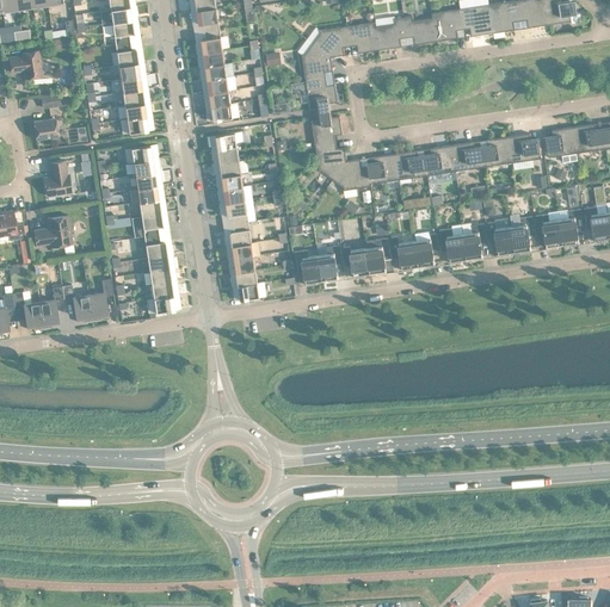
[(16,0),(0,0),(2,12),(18,10),(16,0)]
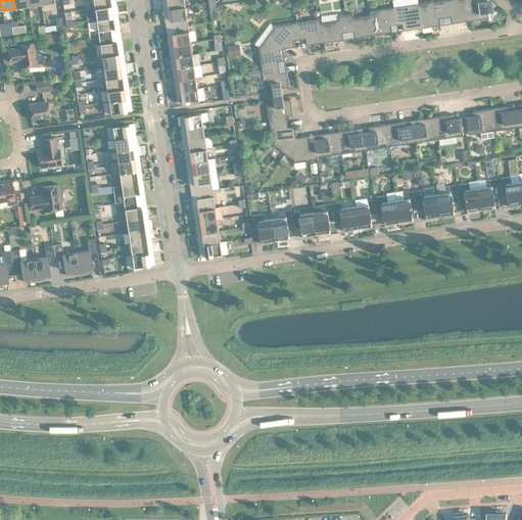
[(162,0),(164,9),(186,6),(184,0),(162,0)]
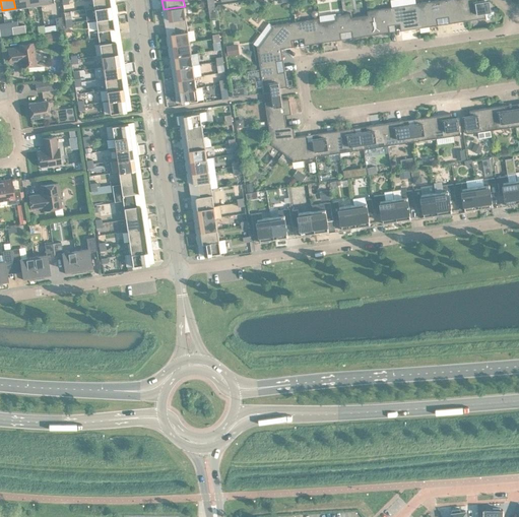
[(441,0),(416,4),(419,28),(438,25),(437,15),(443,15),(441,0)]
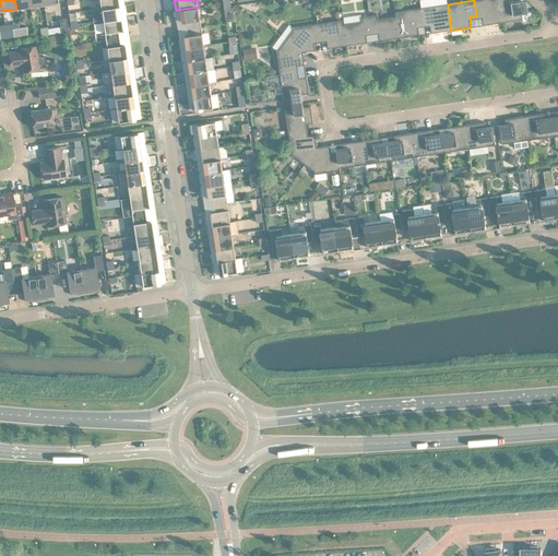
[(499,0),(475,0),(474,0),(476,16),(482,15),(484,25),(503,23),(499,0)]
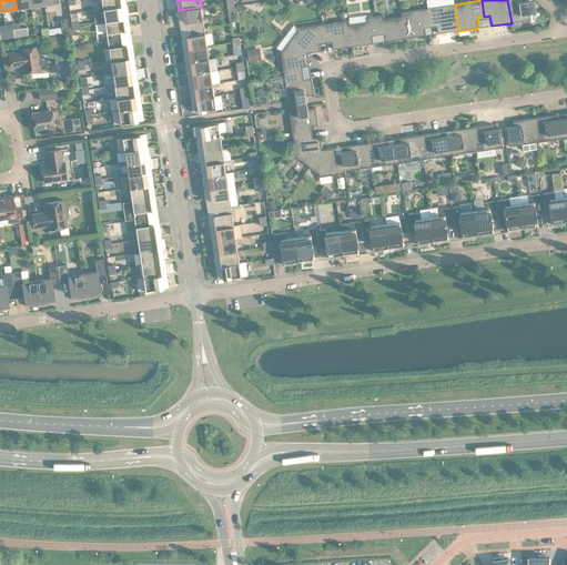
[(526,0),(507,0),(512,23),(532,20),(529,3),(526,0)]
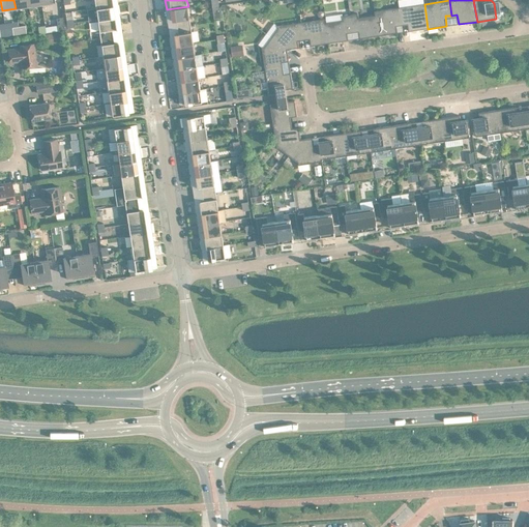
[(424,4),(400,7),(402,23),(408,22),(409,31),(428,29),(424,4)]
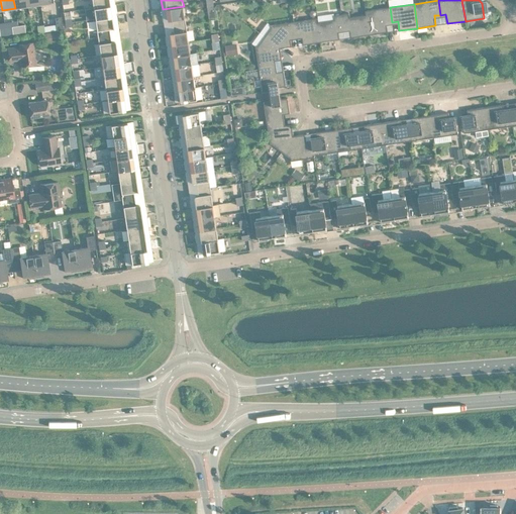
[(93,8),(95,19),(116,16),(114,5),(93,8)]
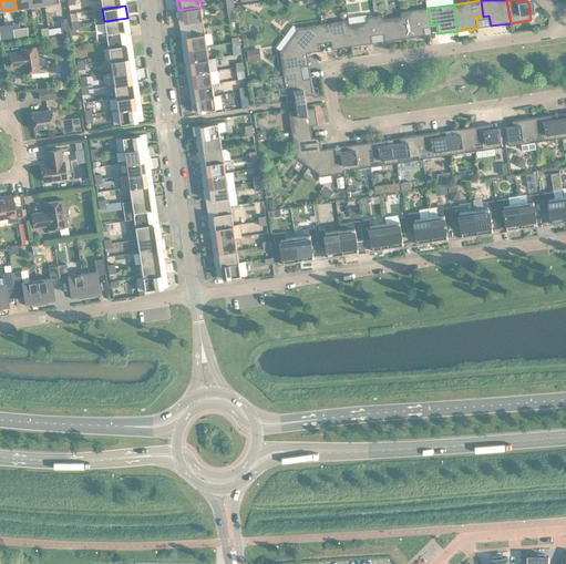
[(189,22),(191,29),(205,27),(202,7),(178,10),(181,23),(189,22)]
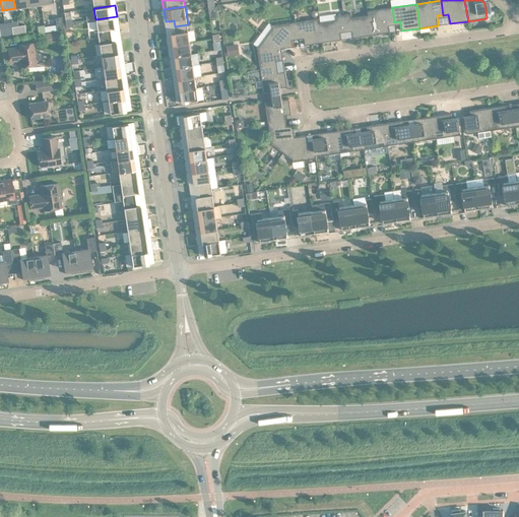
[(368,11),(369,15),(372,36),(390,33),(389,22),(394,22),(392,7),(368,11)]
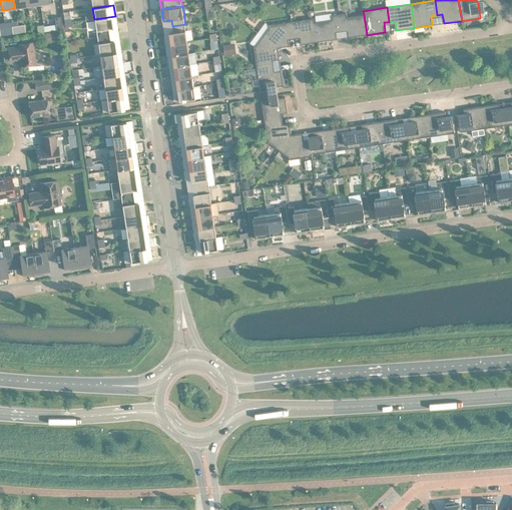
[(347,13),(340,14),(342,29),(347,28),(349,38),(367,35),(364,15),(348,17),(347,13)]
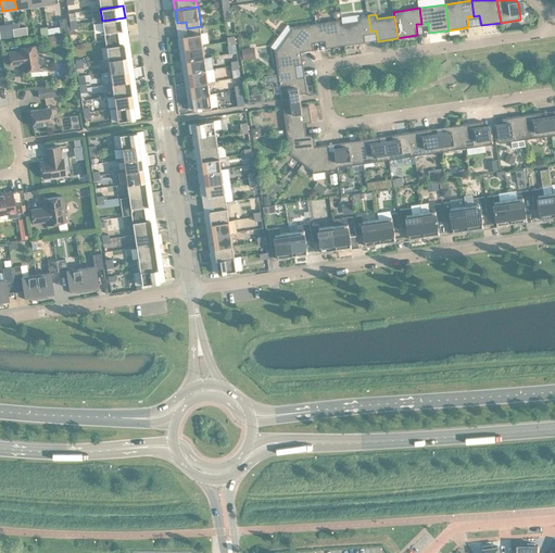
[(361,22),(343,24),(342,24),(345,46),(366,42),(364,33),(370,32),(368,15),(360,17),(361,22)]
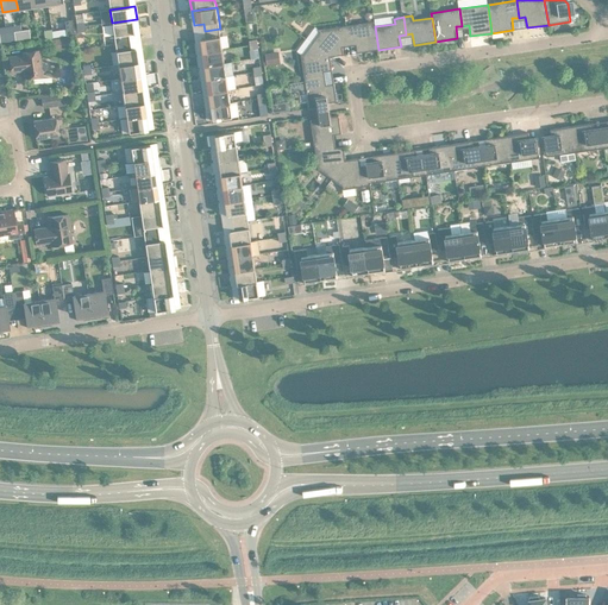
[(112,23),(114,44),(130,42),(129,35),(138,33),(137,19),(112,23)]
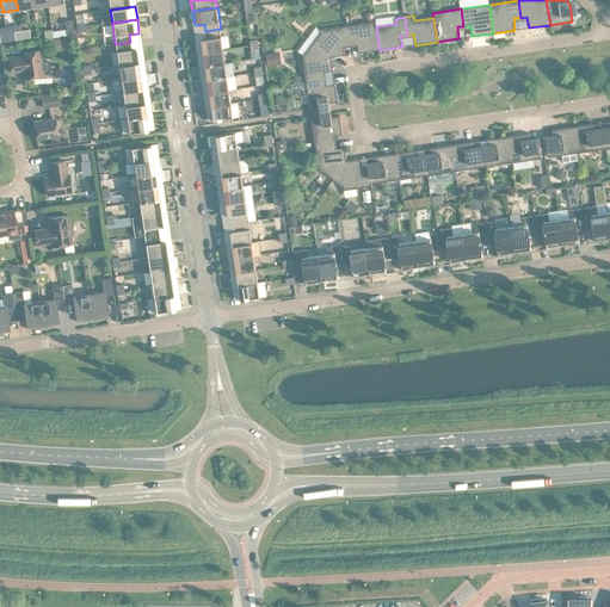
[(65,22),(67,36),(74,36),(72,20),(65,22)]
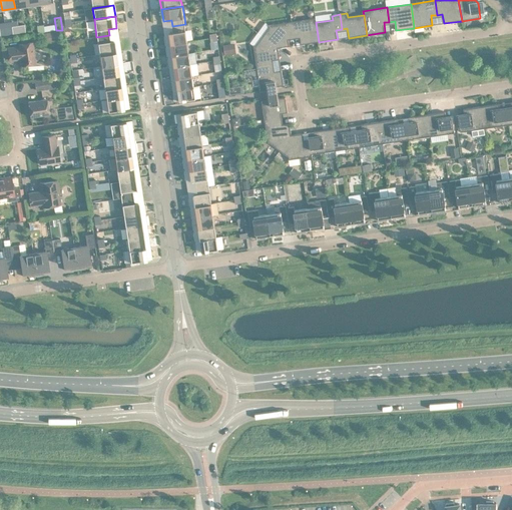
[(316,18),(292,22),(294,36),(300,35),(301,45),(319,42),(316,22),(317,22),(316,18)]
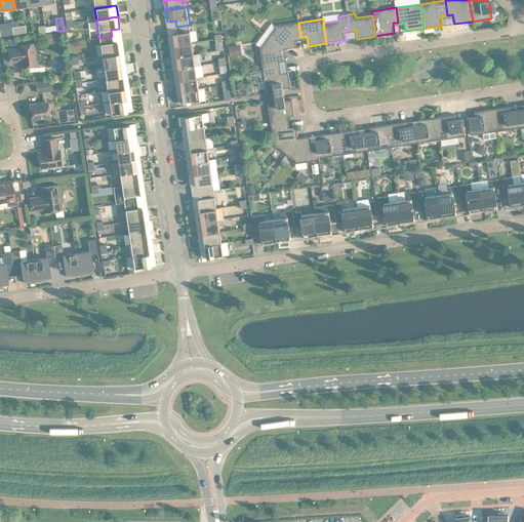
[(276,29),(269,38),(285,49),(296,47),(295,38),(300,37),(298,23),(275,26),(275,27),(276,29)]
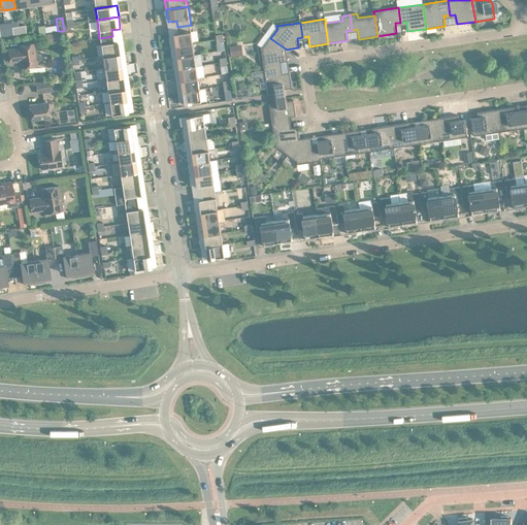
[(169,34),(171,46),(193,43),(191,25),(177,27),(178,33),(169,34)]
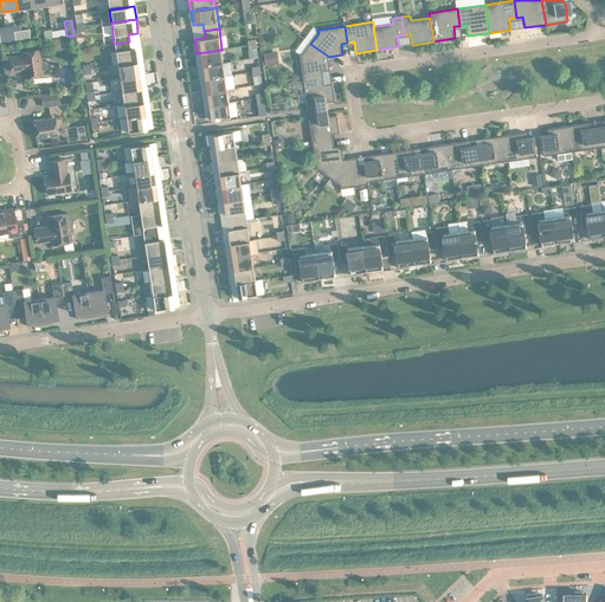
[(114,44),(117,65),(142,62),(140,47),(130,49),(129,41),(114,44)]
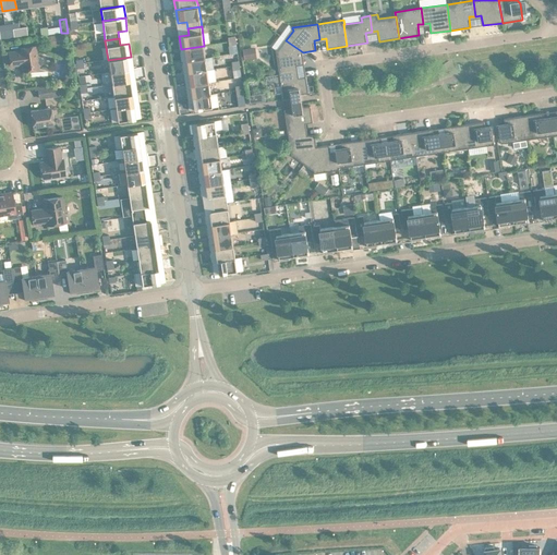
[(276,49),(279,75),(295,72),(294,67),(304,64),(303,52),(286,40),(279,49),(277,50),(277,49),(276,49)]
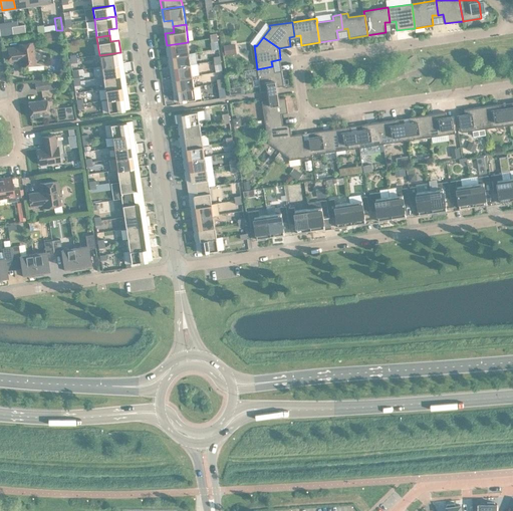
[(167,45),(169,56),(190,53),(188,42),(167,45)]
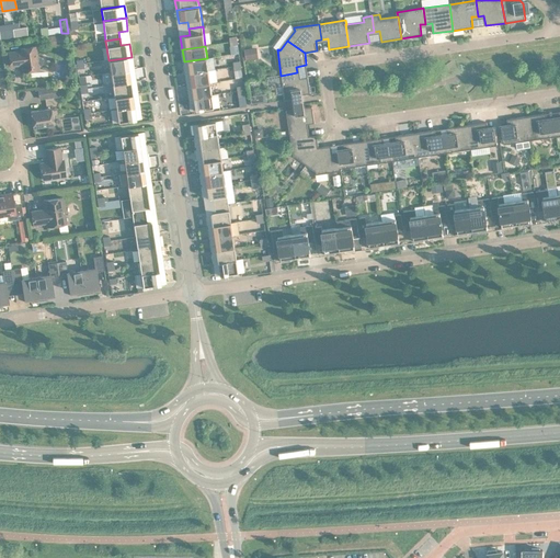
[(10,67),(19,66),(19,65),(22,64),(23,72),(38,69),(35,47),(20,49),(20,52),(9,54),(10,67)]
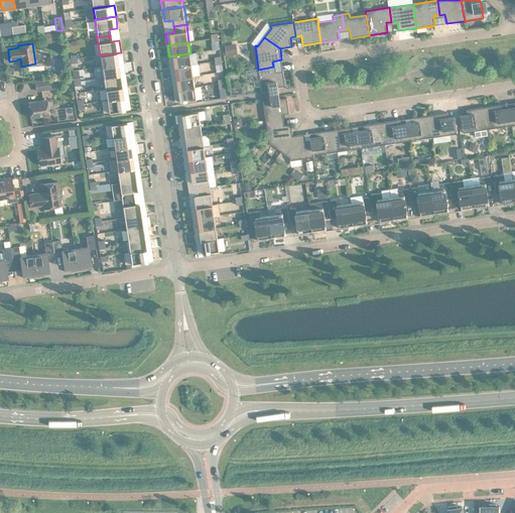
[(233,44),(225,45),(227,56),(235,54),(233,44)]
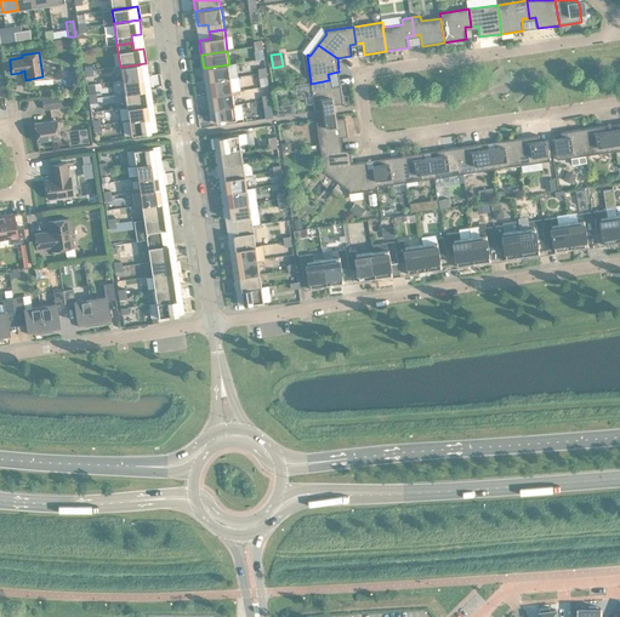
[(120,67),(123,80),(148,76),(146,63),(120,67)]
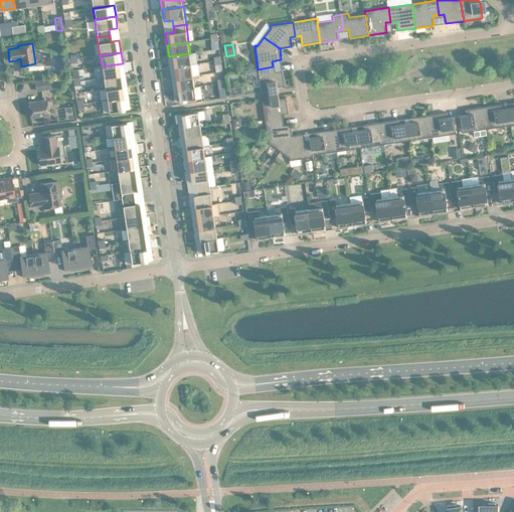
[(169,56),(171,67),(192,64),(190,53),(169,56)]
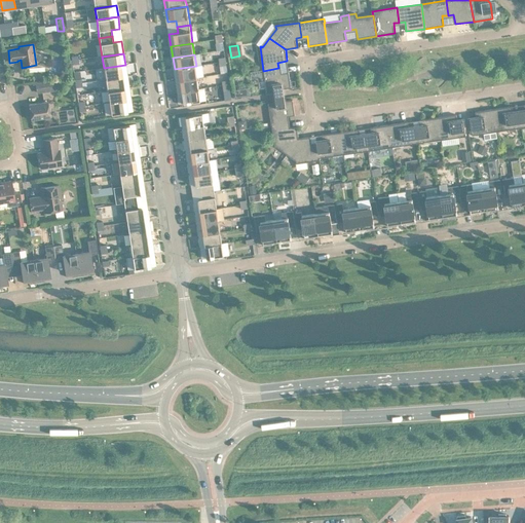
[(104,68),(105,79),(126,76),(125,65),(104,68)]
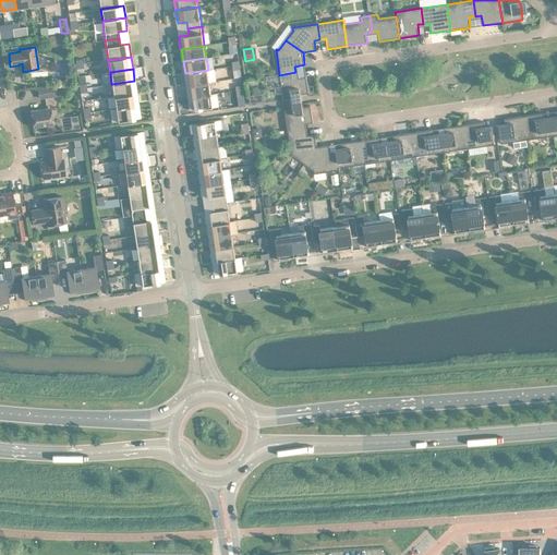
[(185,73),(186,86),(209,83),(208,70),(185,73)]
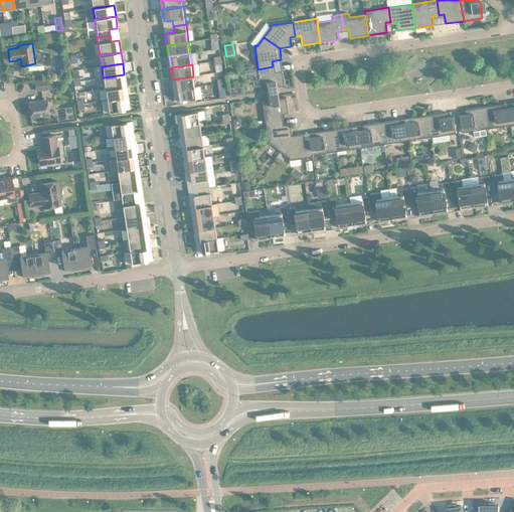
[(273,66),(258,69),(261,90),(285,86),(283,70),(273,72),(273,66)]
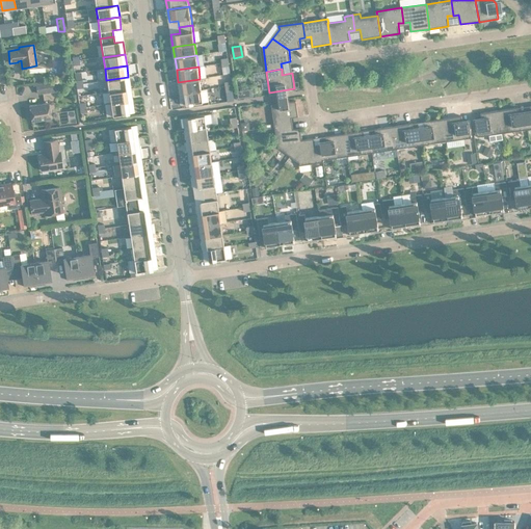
[(106,80),(108,93),(130,89),(128,77),(106,80)]
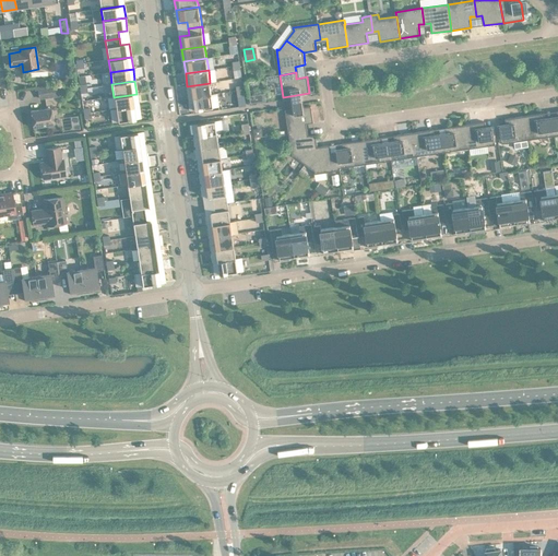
[(187,86),(189,98),(212,95),(210,83),(187,86)]
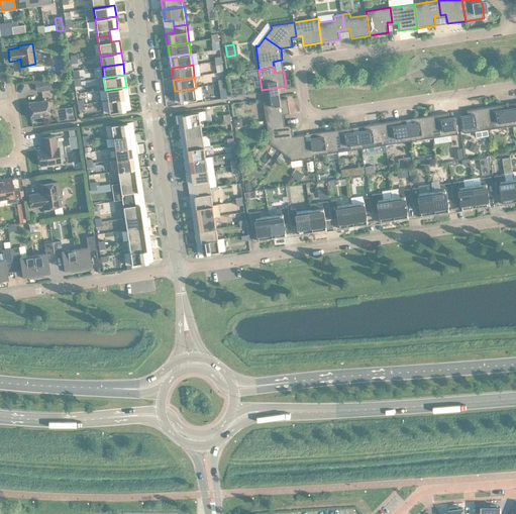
[(35,83),(36,92),(53,89),(52,80),(35,83)]
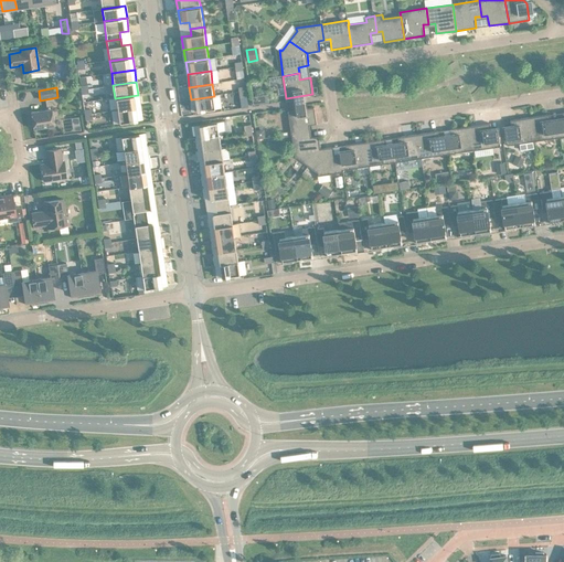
[(115,98),(117,110),(140,107),(138,95),(115,98)]
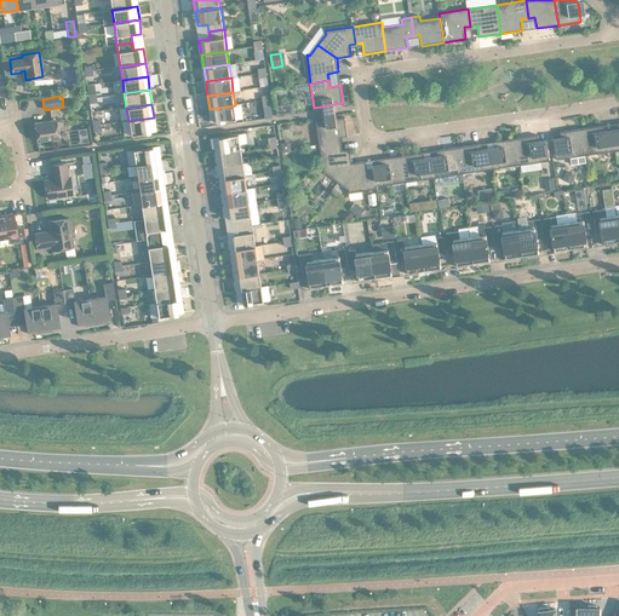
[(235,105),(210,109),(212,124),(244,119),(241,104),(235,105)]
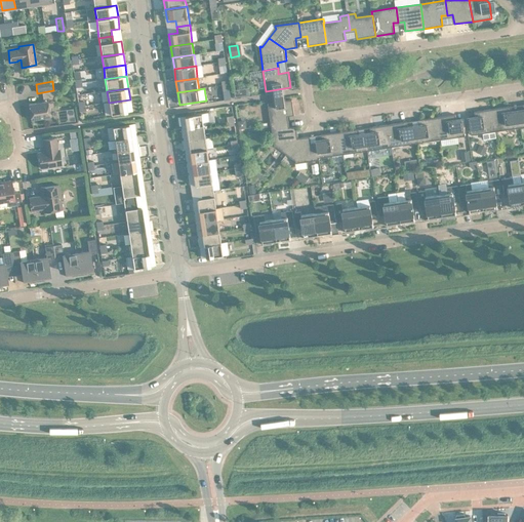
[(249,88),(235,90),(236,97),(250,95),(249,88)]
